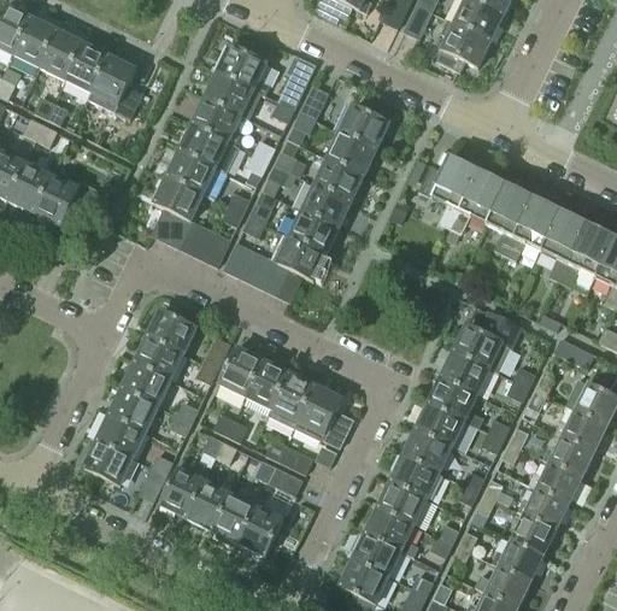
[(336,0),(365,15),(371,4),(366,1),(366,0),(336,0)]
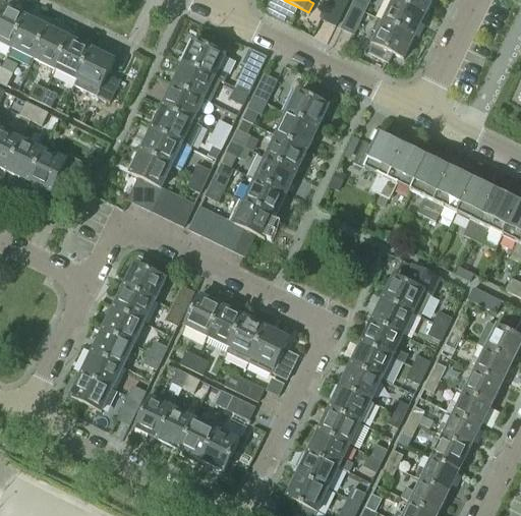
[(335,24),(346,1),(344,0),(332,0),(323,18),(335,24)]
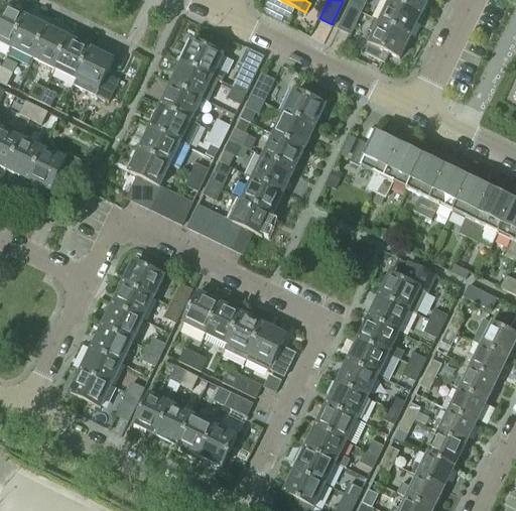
[(361,10),(366,0),(350,0),(348,4),(361,10)]
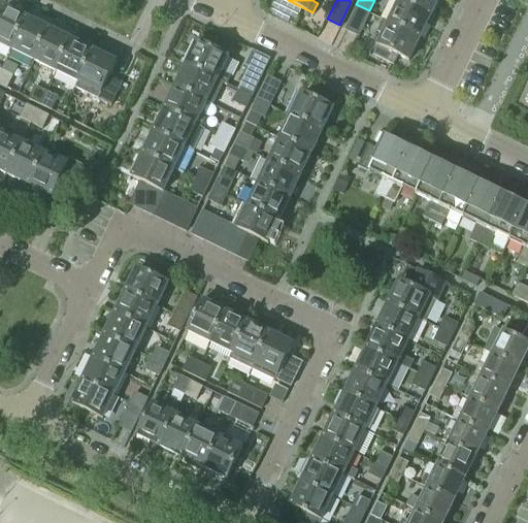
[(421,35),(431,12),(406,0),(398,0),(389,20),(421,35)]
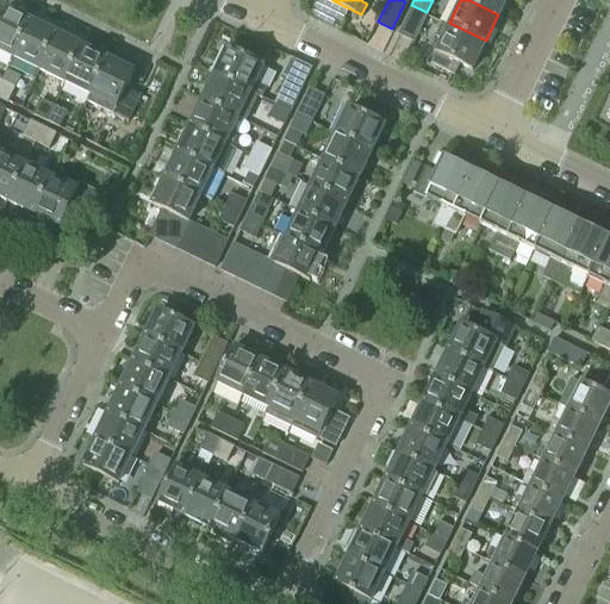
[(498,14),(505,0),(470,0),(498,14)]
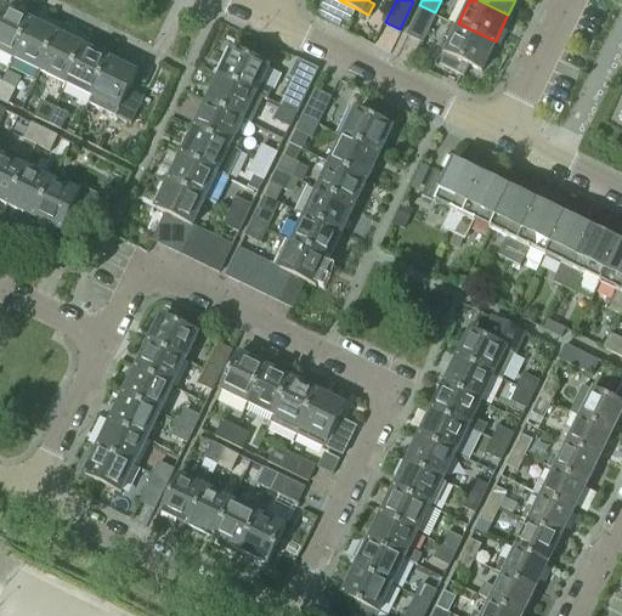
[(422,40),(435,12),(419,5),(406,33),(422,40)]
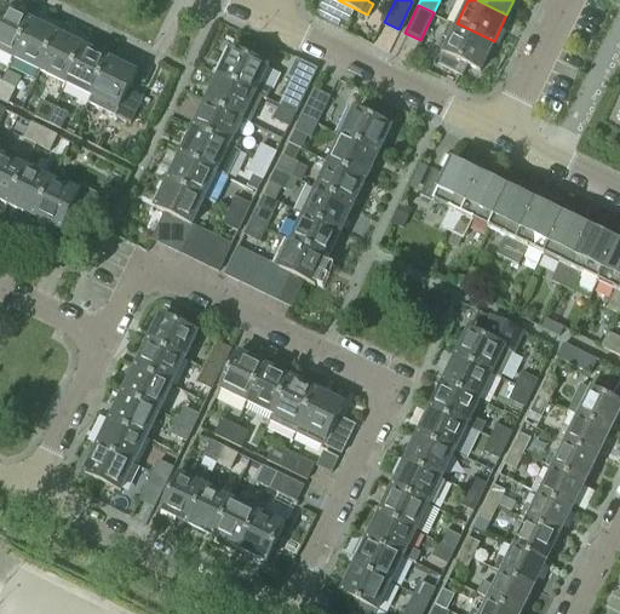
[(0,49),(13,56),(30,19),(5,6),(0,15),(0,49)]
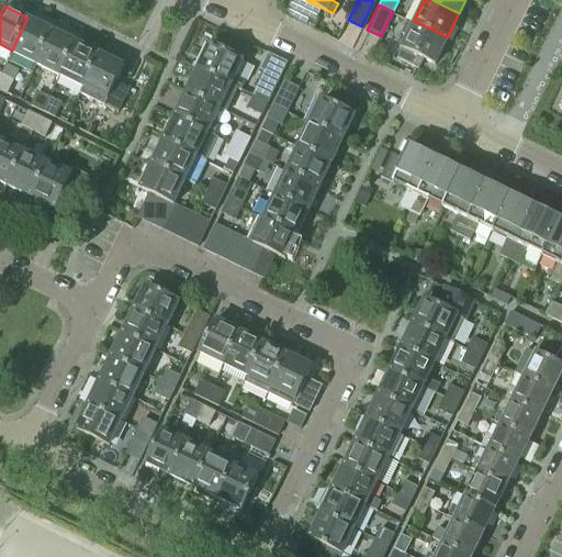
[(36,63),(52,29),(27,18),(12,51),(36,63)]
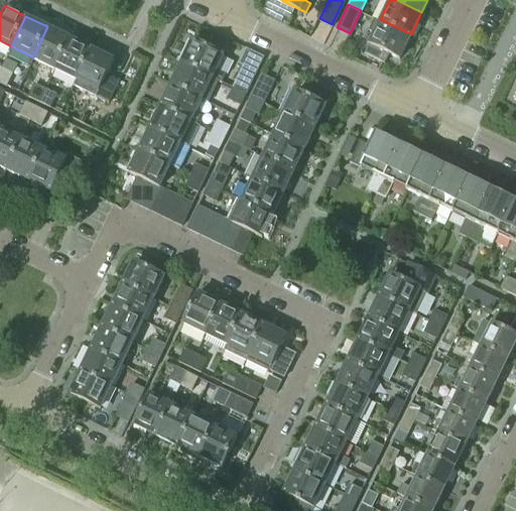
[(399,57),(411,34),(380,19),(374,16),(368,29),(374,31),(369,42),(364,51),(384,61),(389,52),(399,57)]
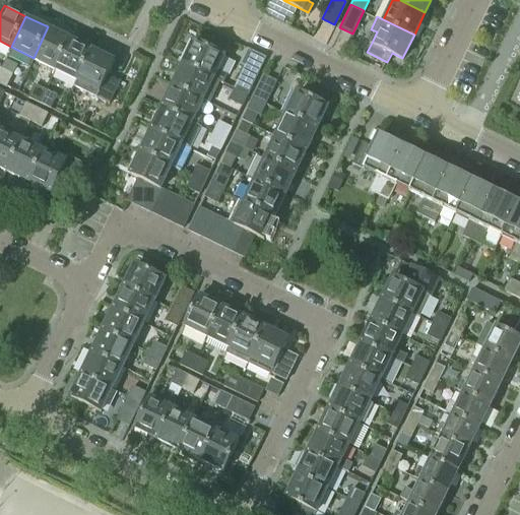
[(55,68),(70,38),(48,26),(34,58),(55,68)]
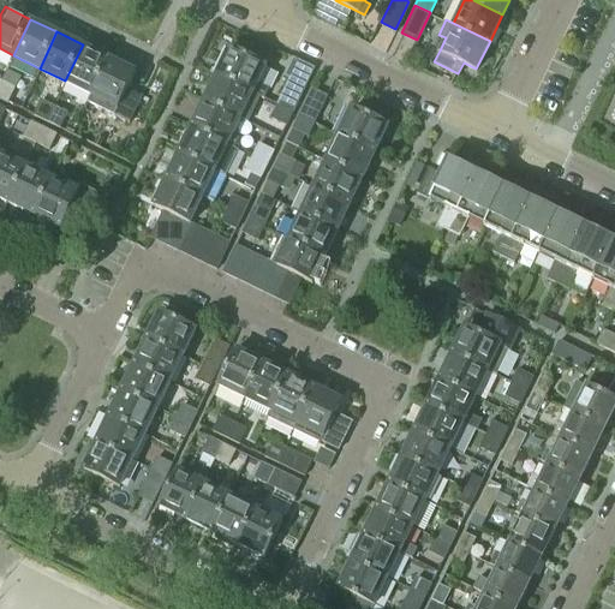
[(90,94),(108,58),(83,45),(65,81),(90,94)]
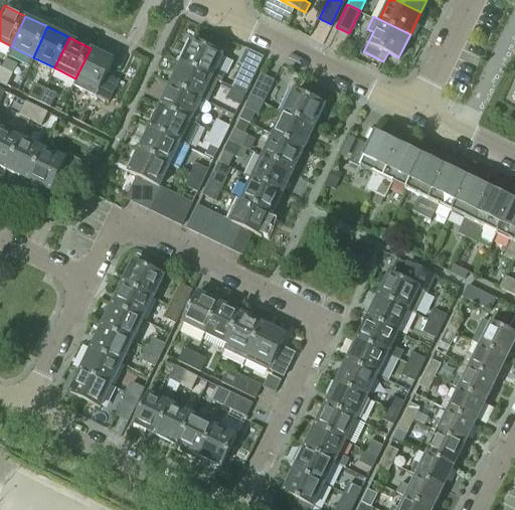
[(192,39),(181,62),(216,78),(221,81),(221,79),(224,71),(216,67),(223,53),(192,39)]
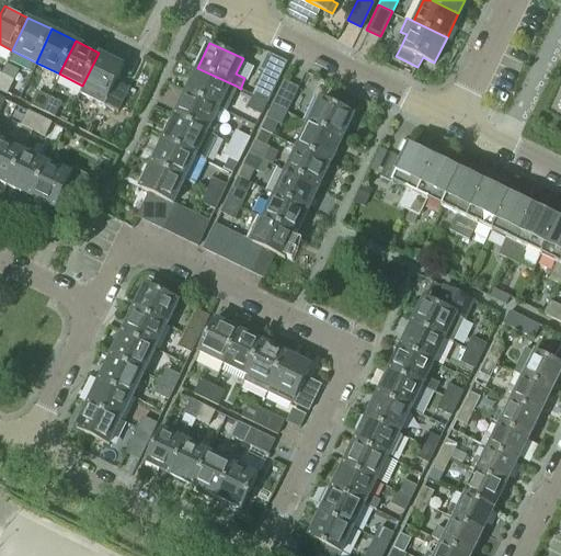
[(117,111),(129,87),(116,80),(123,65),(99,53),(82,86),(83,86),(80,92),(117,111)]
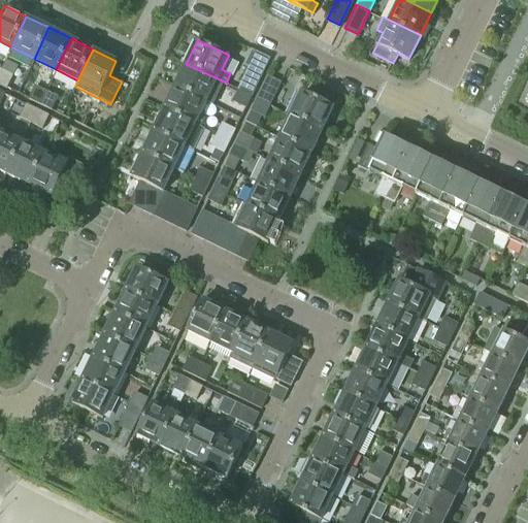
[(186,64),(175,86),(206,101),(211,103),(222,80),(186,64)]
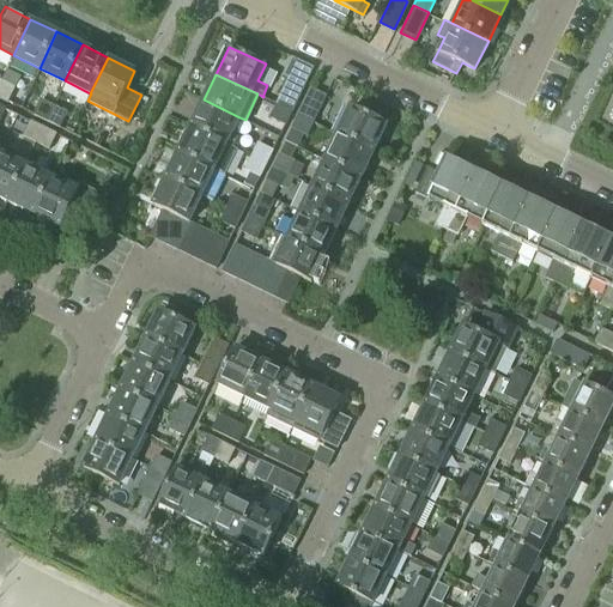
[(292,110),(305,83),(290,76),(277,103),(292,110)]
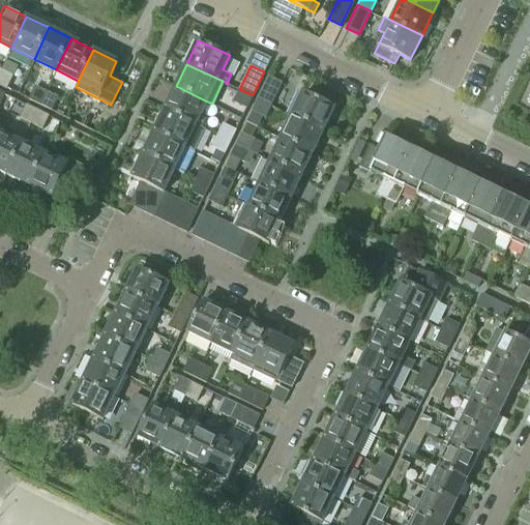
[(0,82),(7,86),(13,73),(2,67),(0,70),(0,82)]
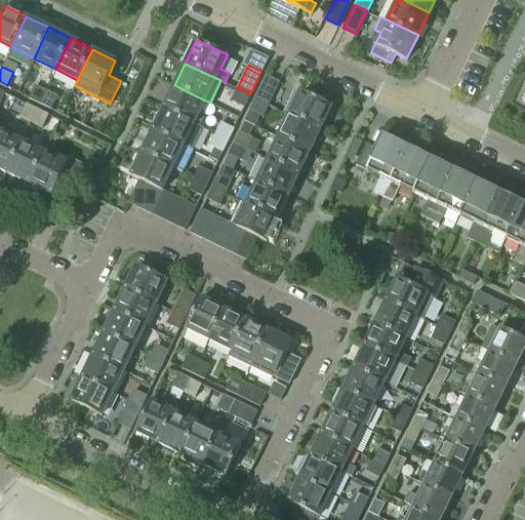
[(269,104),(280,80),(267,74),(255,97),(269,104)]
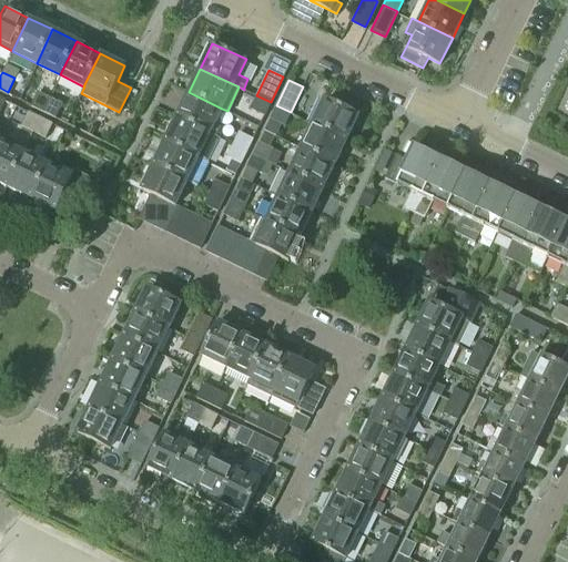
[(43,110),(50,95),(38,90),(31,103),(43,110)]
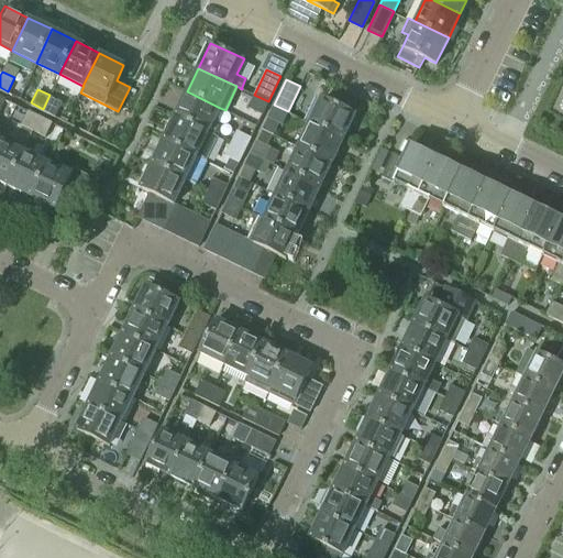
[(187,91),(175,116),(209,132),(209,131),(214,133),(218,126),(213,122),(220,108),(187,91)]
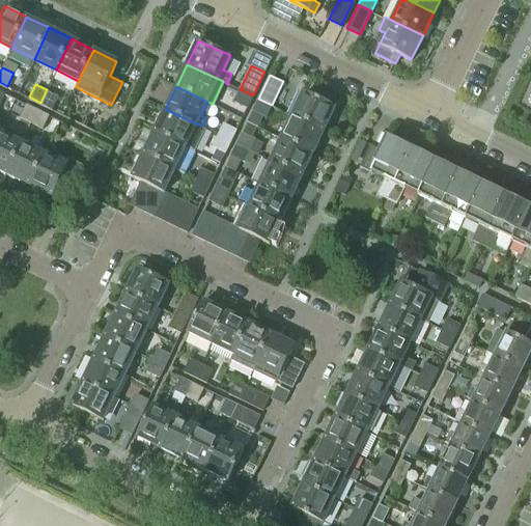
[(52,108),(58,94),(47,89),(40,103),(52,108)]
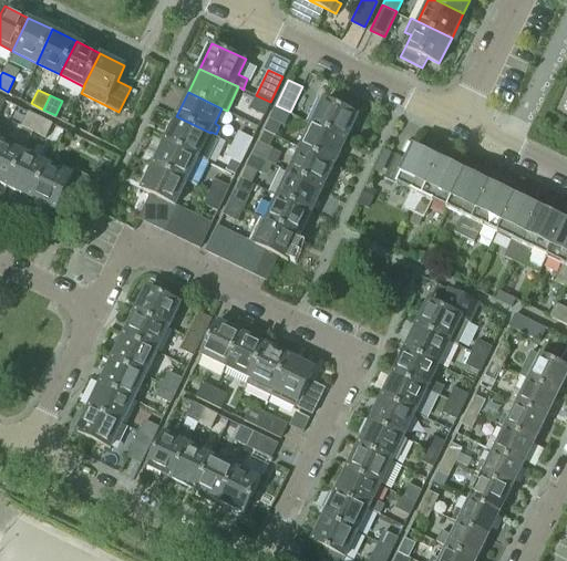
[(264,114),(270,102),(256,95),(250,107),(264,114)]
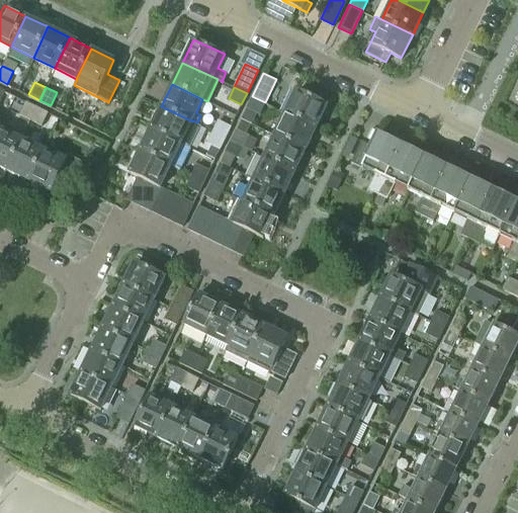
[(296,89),(285,112),(316,126),(327,103),(296,89)]
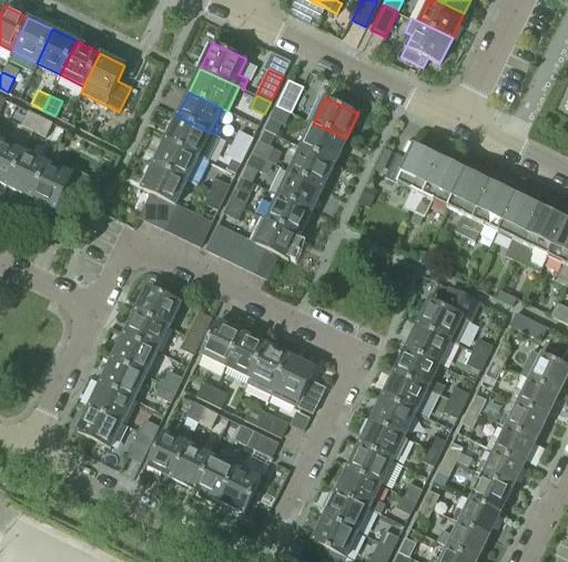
[(284,124),(291,112),(276,105),(271,118),(284,124)]
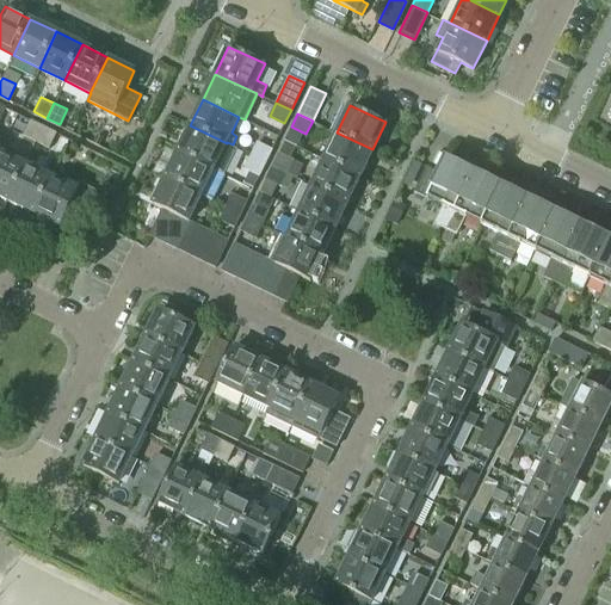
[(36,140),(43,124),(30,118),(23,134),(36,140)]
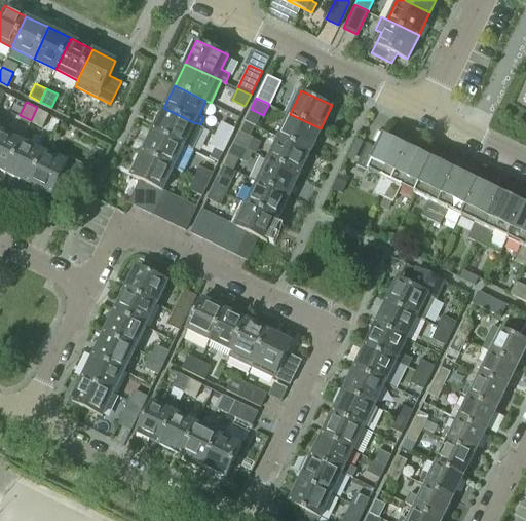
[(42,125),(48,113),(37,107),(31,120),(42,125)]
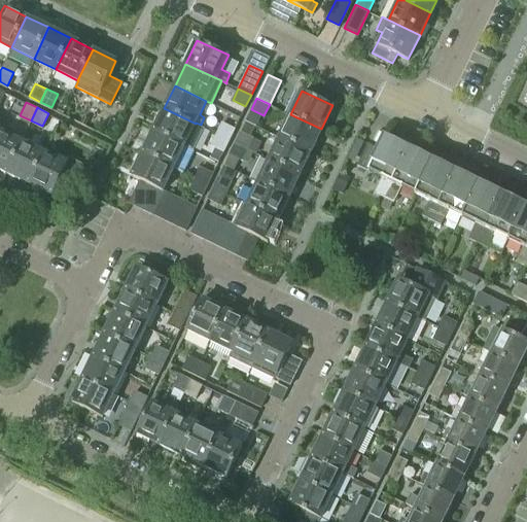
[(164,108),(153,130),(184,144),(194,148),(197,140),(204,127),(201,125),(196,123),(196,124),(164,108)]
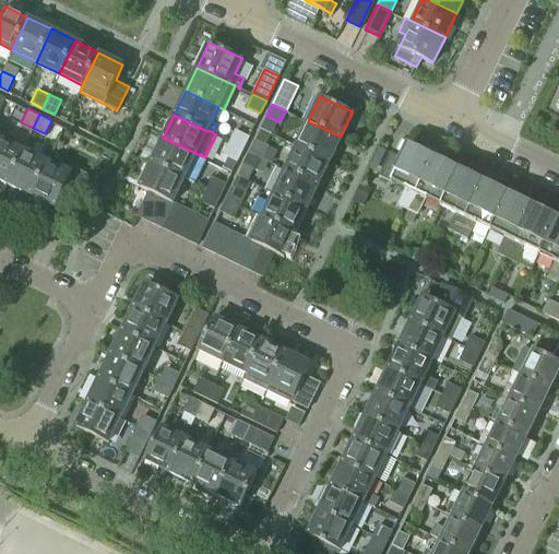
[(308,121),(297,144),(330,160),(334,151),(341,137),(308,121)]
